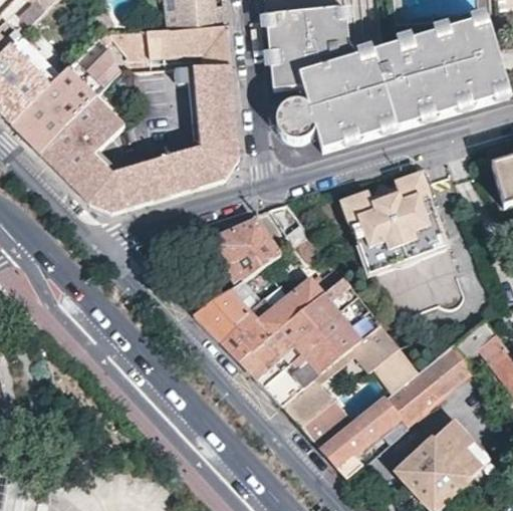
[(31,0),(15,17),(27,27),(55,0),(31,0)]
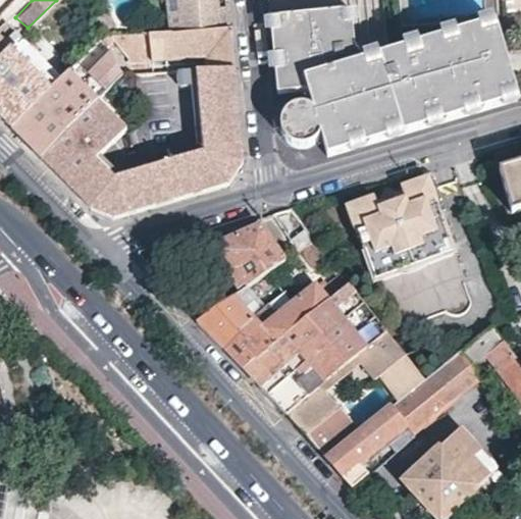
[(165,0),(167,32),(167,33),(229,30),(225,0),(165,0)]
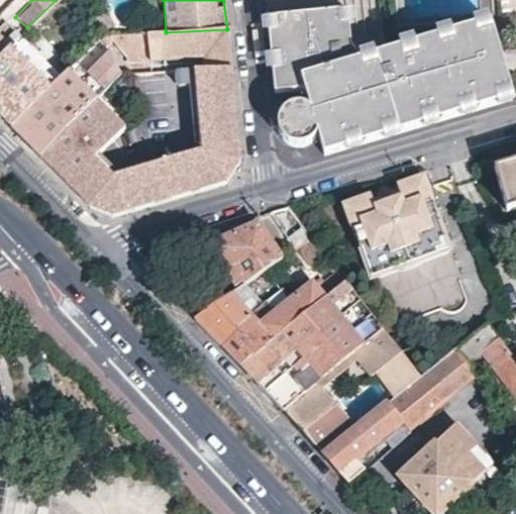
[(348,6),(268,13),(275,89),(305,86),(311,105),(307,103),(302,102),(295,102),(289,105),(283,109),(280,115),(279,122),(281,130),(285,136),(289,139),(295,142),(302,142),(307,141),(314,135),(318,128),(324,150),(513,95),(491,17),(360,56),(351,42),(348,6)]
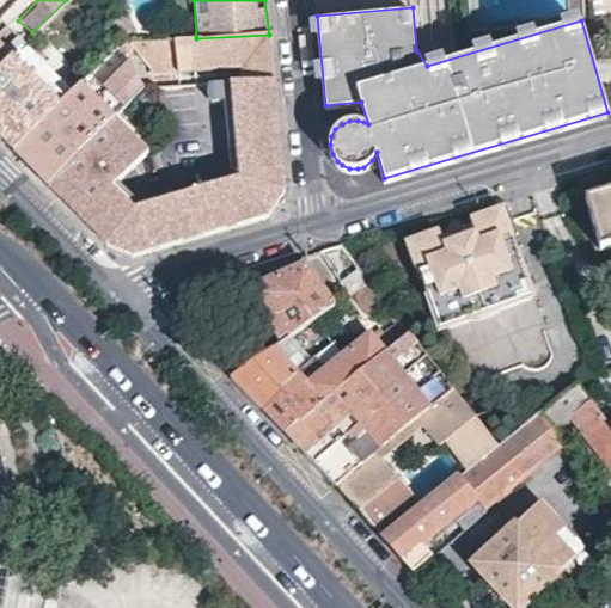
[(272,55),(269,35),(196,38),(196,37),(128,42),(148,67),(242,61),(243,81),(274,79),(272,55)]
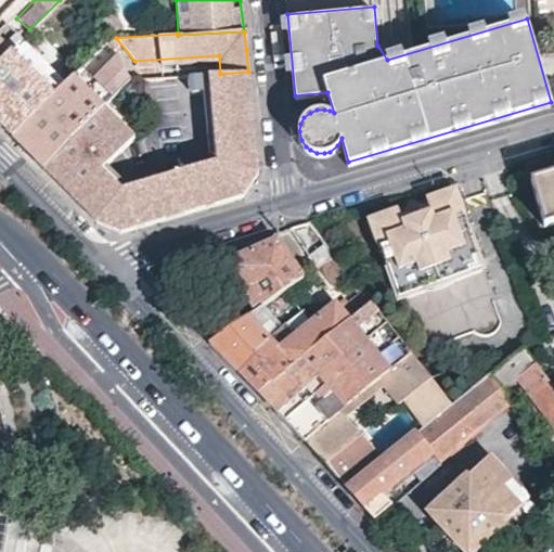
[(0,126),(9,136),(58,86),(47,76),(39,82),(33,75),(14,56),(30,41),(24,35),(8,51),(0,58),(0,126)]
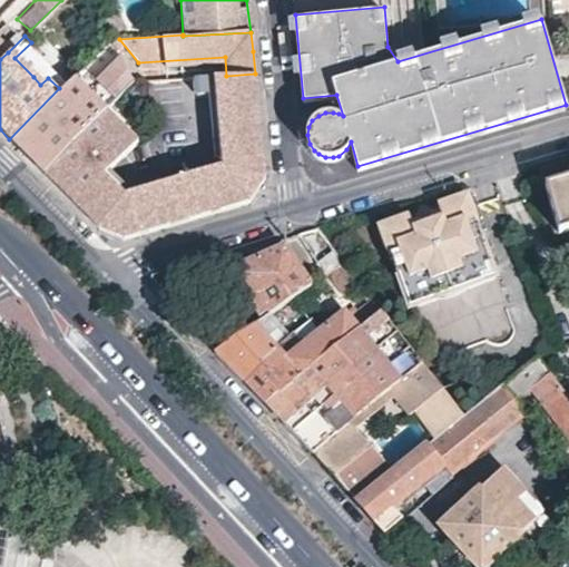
[(62,85),(59,88),(9,139),(26,156),(42,172),(102,111),(106,108),(123,90),(129,82),(118,58),(87,88),(84,85),(74,96),(62,85)]
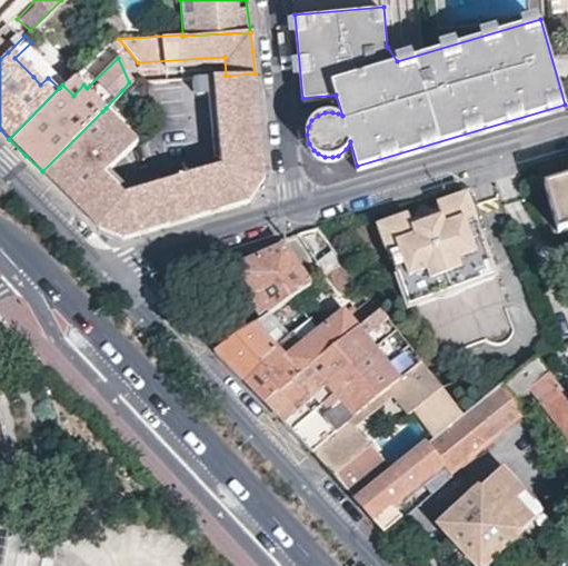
[(40,71),(33,77),(40,85),(48,78),(40,71)]
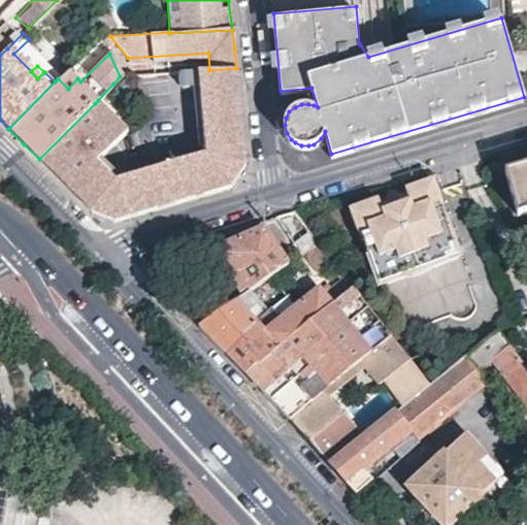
[(238,95),(236,68),(209,70),(198,71),(203,153),(113,182),(94,163),(98,159),(125,132),(95,103),(39,159),(84,204),(97,218),(123,217),(246,177),(238,95)]
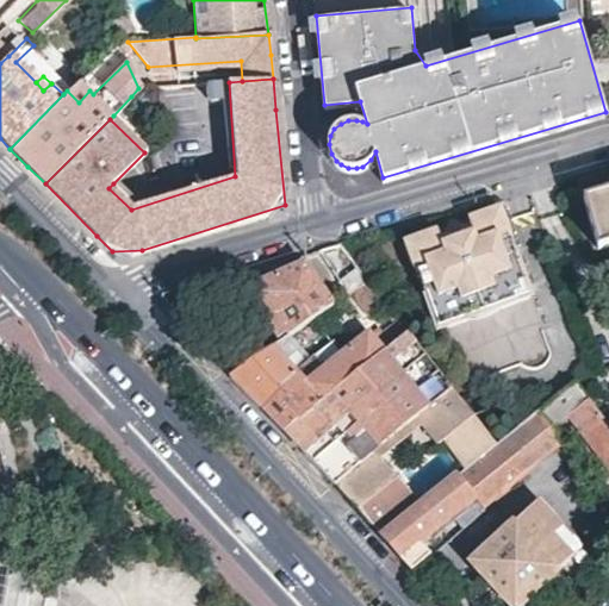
[(89,91),(79,80),(67,91),(79,102),(89,91)]
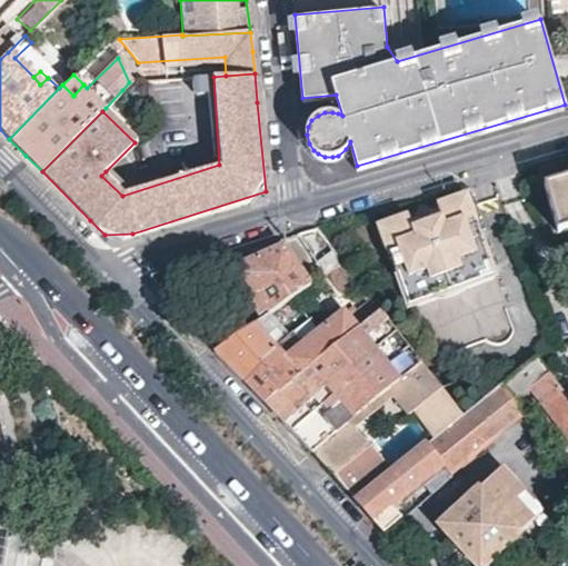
[(213,77),(206,77),(211,160),(219,165),(213,77)]
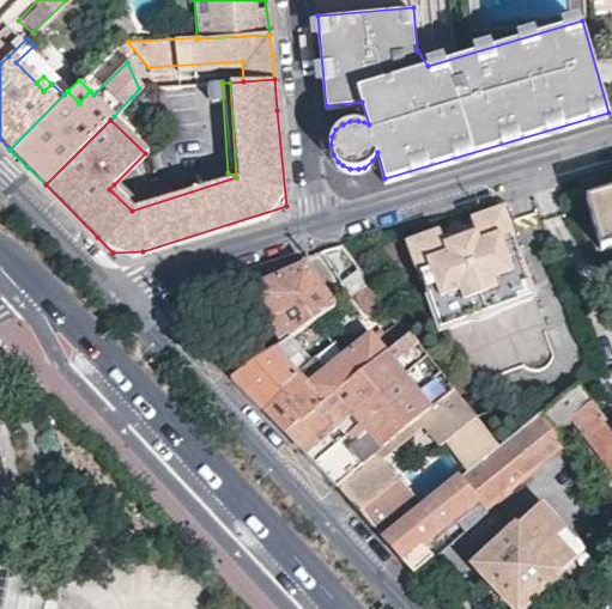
[(228,172),(133,202),(132,211),(236,177),(228,172)]
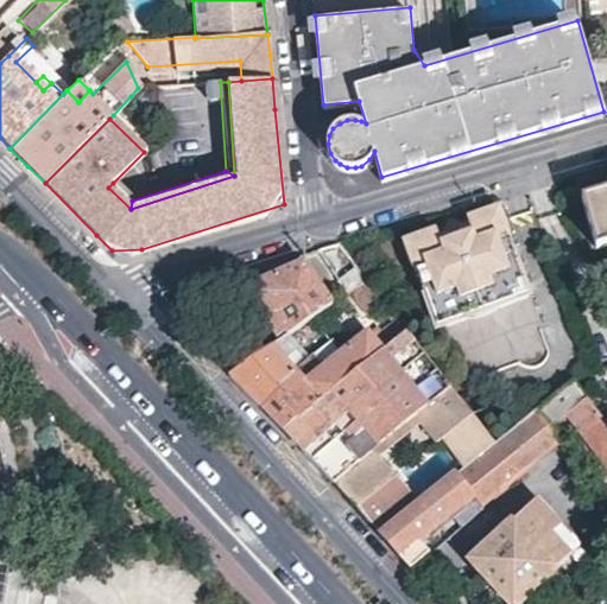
[(132,201),(113,183),(108,188),(131,209),(132,201)]
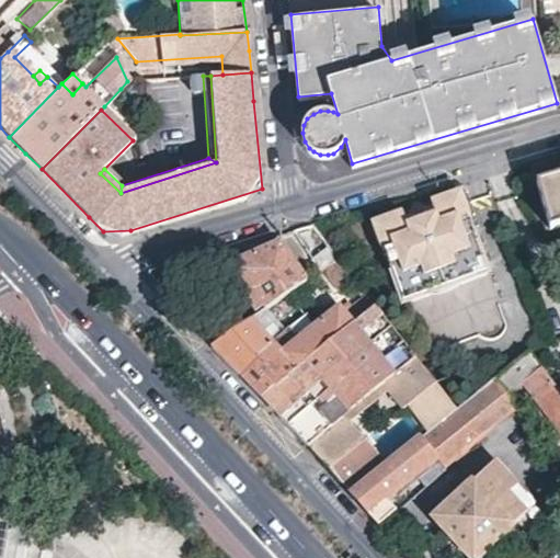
[(548,224),(559,219),(559,171),(535,180),(548,224)]
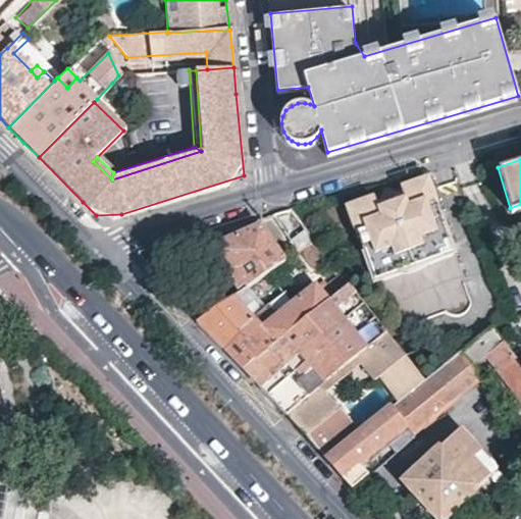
[(455,250),(429,175),(403,185),(405,191),(389,196),(378,200),(376,194),(350,203),(376,277),(455,250)]
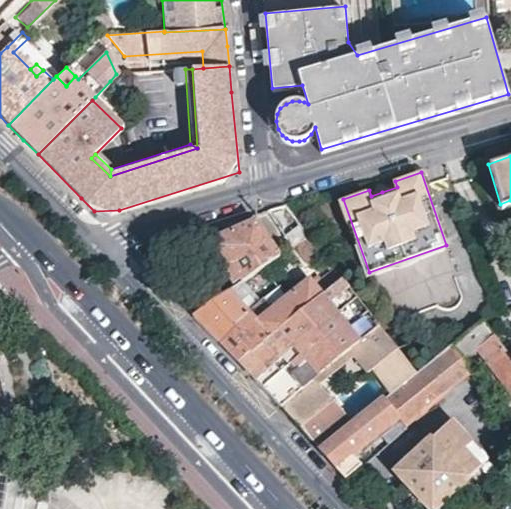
[(308,232),(286,203),(265,209),(290,245),(293,242),(308,232)]
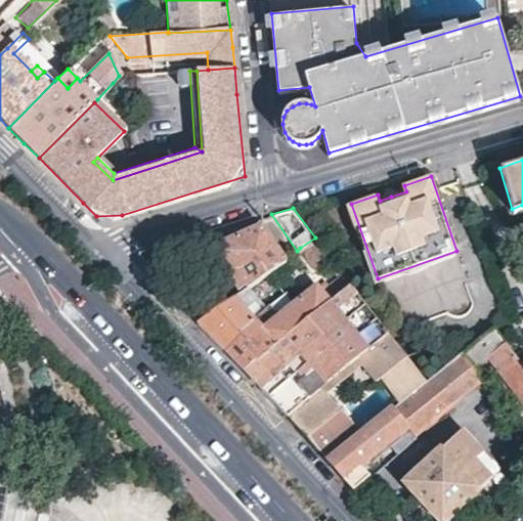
[(268,241),(257,224),(224,234),(220,248),(220,249),(245,286),(250,283),(286,258),(273,237),(268,241)]
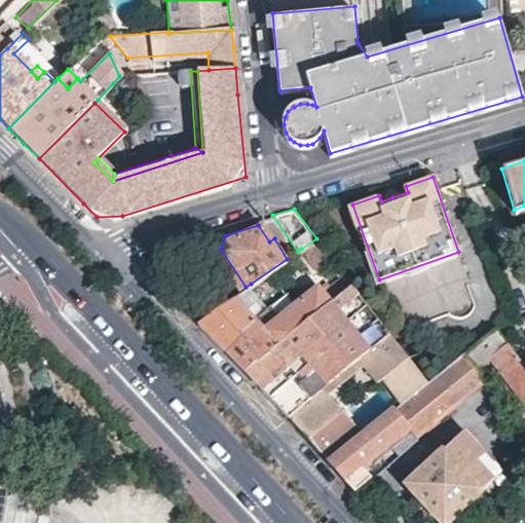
[(316,268),(331,257),(320,241),(316,238),(301,249),(316,268)]
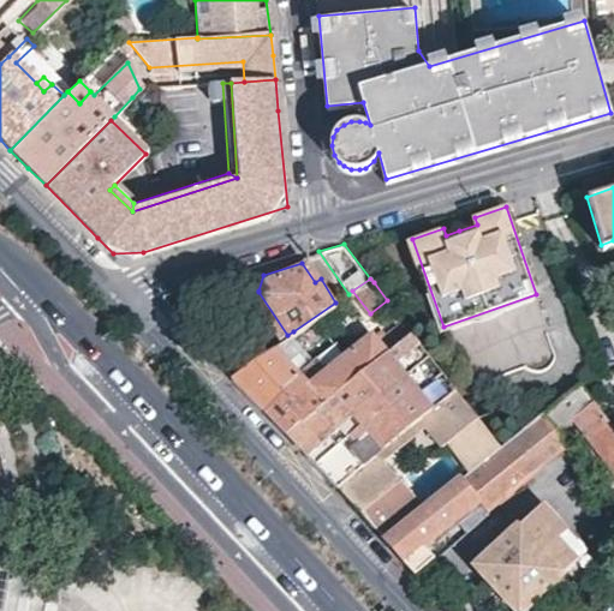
[(249,295),(278,342),(287,335),(258,292),(249,295)]
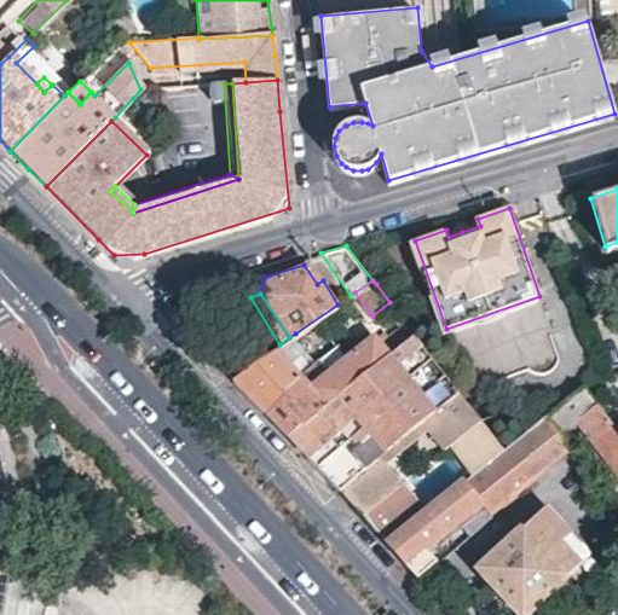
[(273,419),(287,434),(414,334),(403,319),(387,331),(376,341),(370,332),(310,379),(304,372),(260,406),(273,419)]
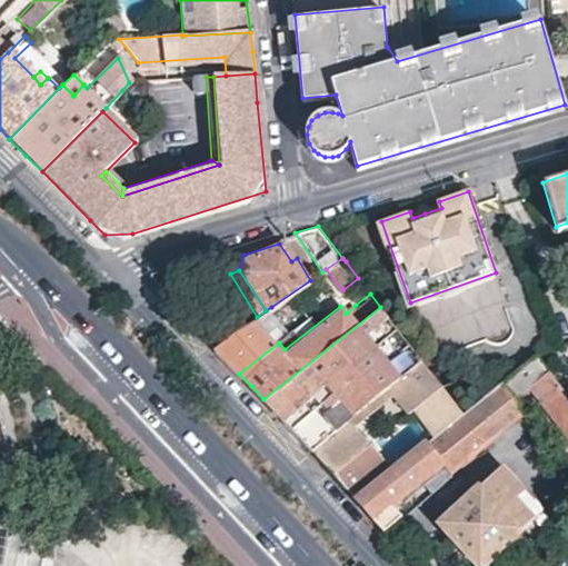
[(467,307),(454,306),(452,331),(504,335),(507,298),(486,296),(484,320),(466,319),(467,307)]
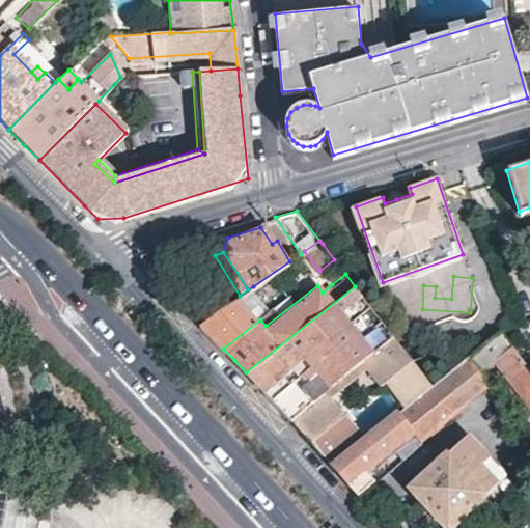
[(323,293),(332,284),(327,279),(317,285),(323,293)]
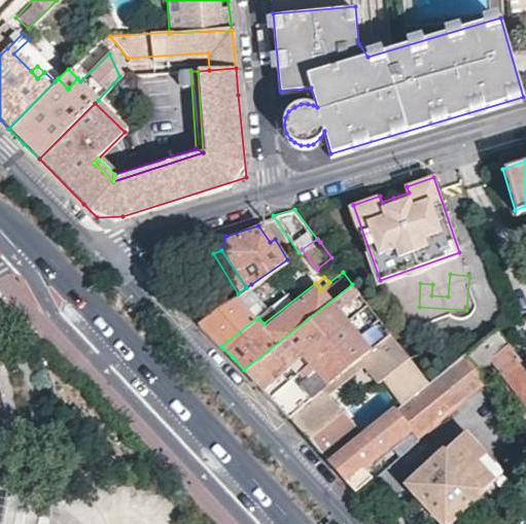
[(272,306),(251,284),(246,287),(238,293),(236,294),(258,317),(272,306)]
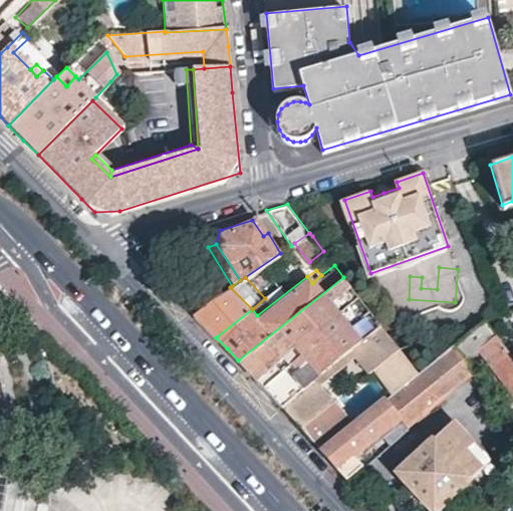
[(280,406),(379,324),(343,277),(238,360),(258,381),(280,406)]
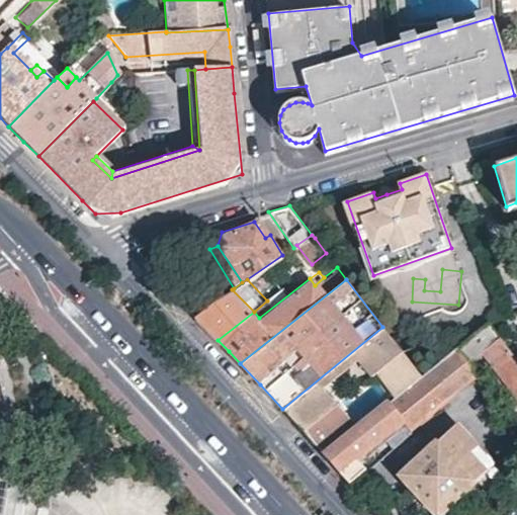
[(254,312),(232,289),(197,318),(208,330),(218,340),(254,312)]
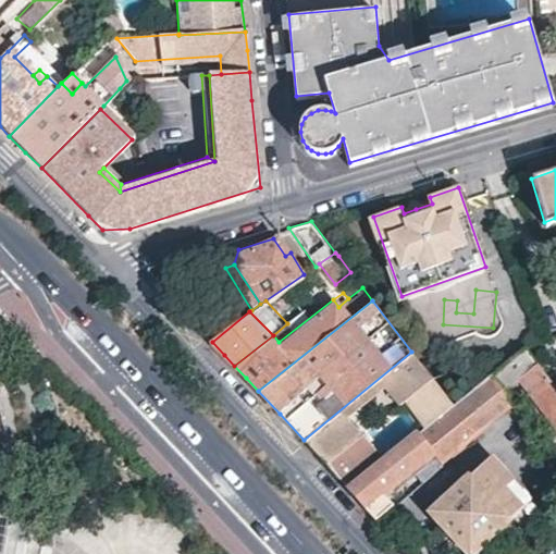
[(538,359),(527,344),(489,372),(502,386),(538,359)]
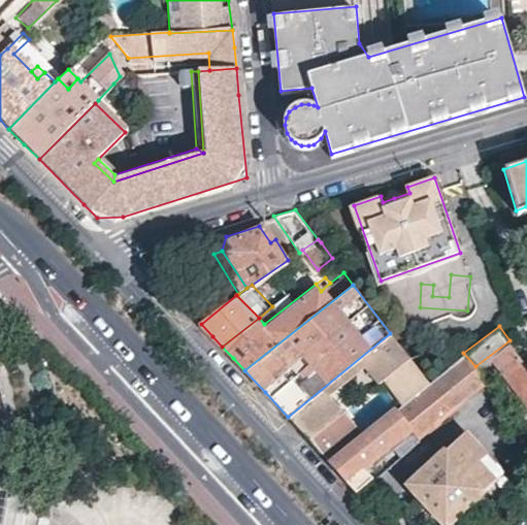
[(328,460),(427,380),(390,333),(288,417),(308,438),(328,460)]
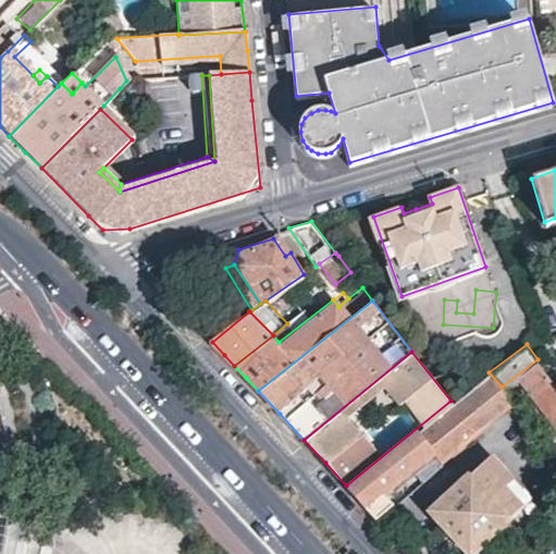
[(555,383),(542,365),(523,381),(555,422),(555,383)]
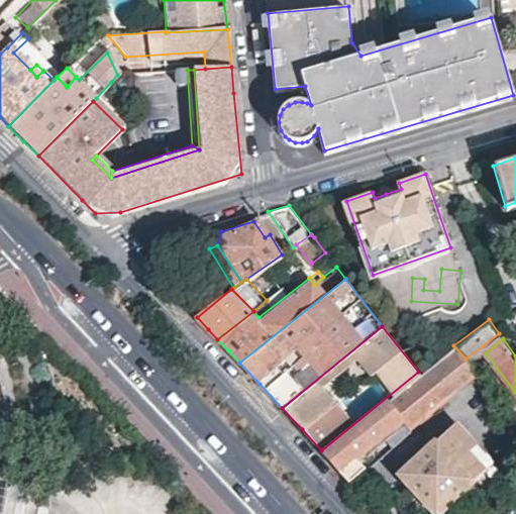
[(453,345),(418,372),(321,450),(334,465),(349,481),(367,466),(357,454),(402,419),(410,430),(460,388),(477,374),(466,358),(453,345)]
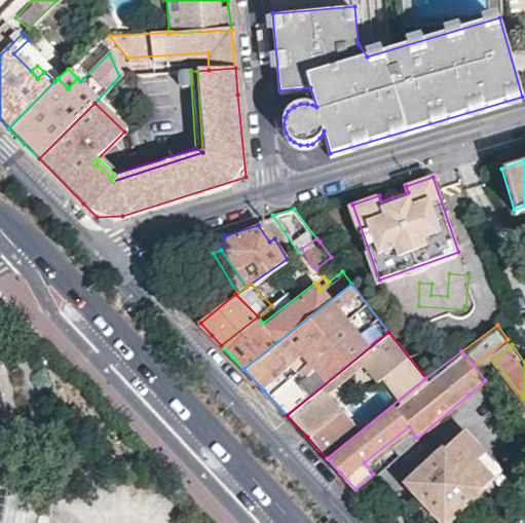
[(0,472),(8,474),(8,465),(9,452),(8,436),(8,422),(6,411),(4,397),(2,383),(0,377),(0,472)]
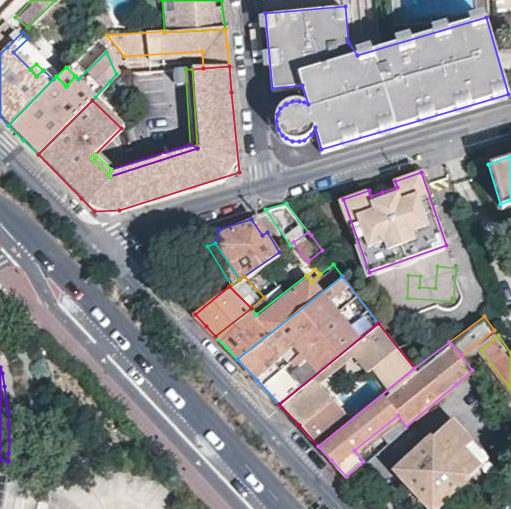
[(484,459),(451,420),(394,469),(427,508),(430,508),(469,477),(487,462),(484,459)]
